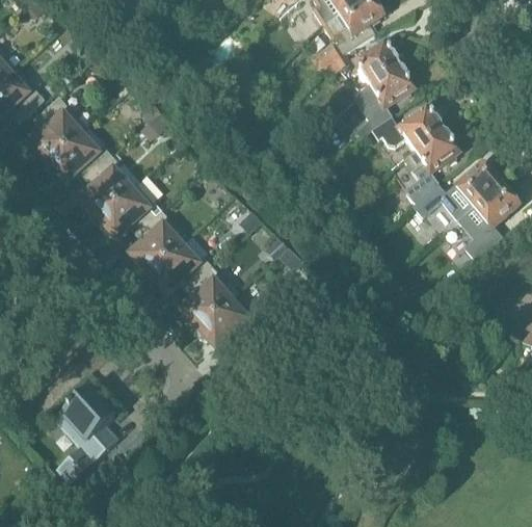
[(35,0),(17,0),(25,9),(35,0)]
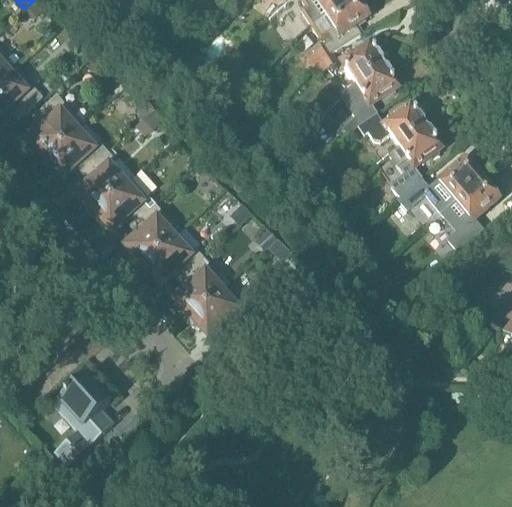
[(110,0),(106,6),(127,22),(135,12),(125,4),(128,0),(110,0)]
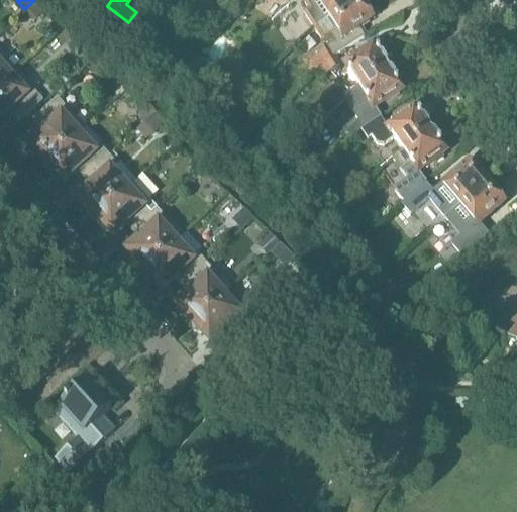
[(314,23),(346,0),(305,0),(309,6),(304,9),(314,23)]
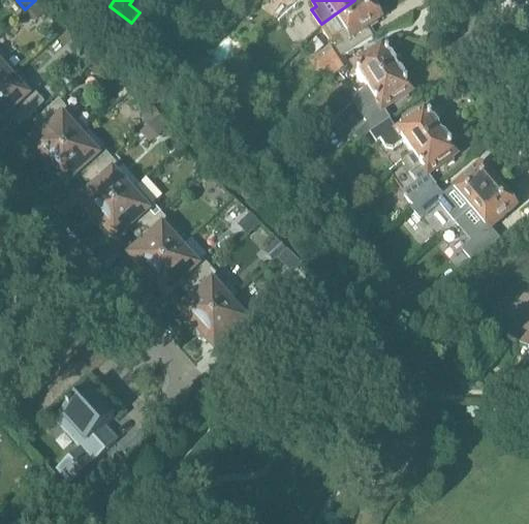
[(354,0),(321,24),(332,39),(340,33),(344,39),(328,52),(315,60),(321,69),(325,66),(344,54),(373,34),(367,25),(380,16),(374,6),(374,2),(373,0),(354,0)]
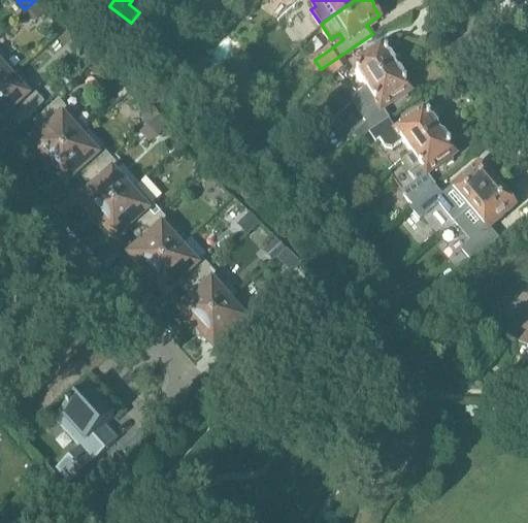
[(353,61),(367,85),(397,65),(396,63),(396,60),(392,54),(389,52),(383,42),(353,61)]
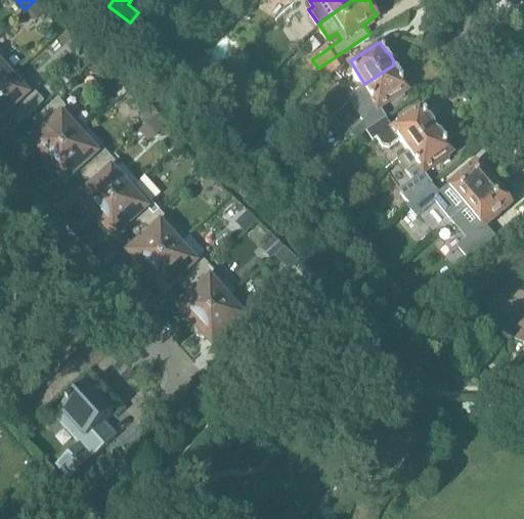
[(0,82),(16,68),(0,48),(0,82)]
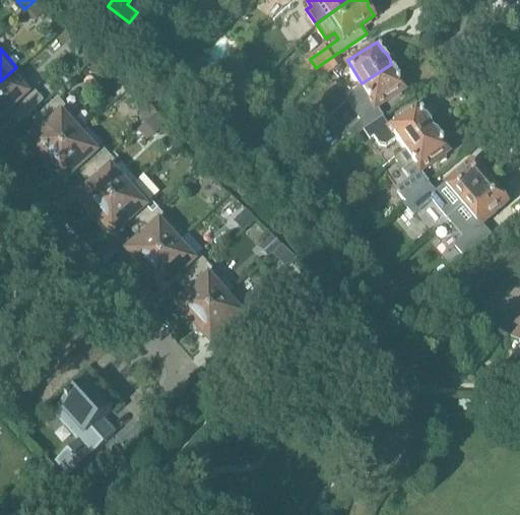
[(391,64),(362,83),(346,97),(365,127),(366,128),(384,115),(377,105),(405,86),(399,77),(399,73),(395,67),(392,66),(391,64)]
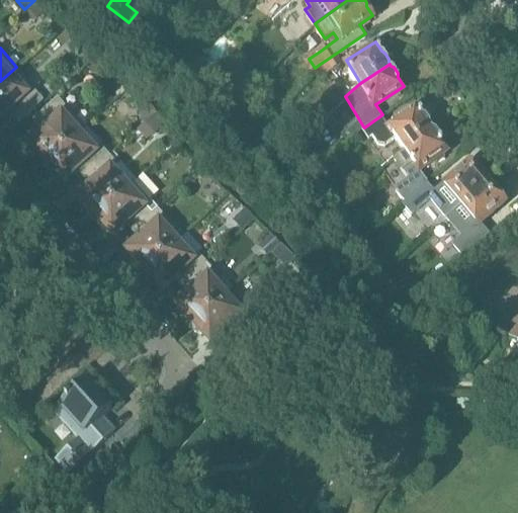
[(16,67),(0,81),(0,114),(14,102),(25,113),(44,96),(16,67)]
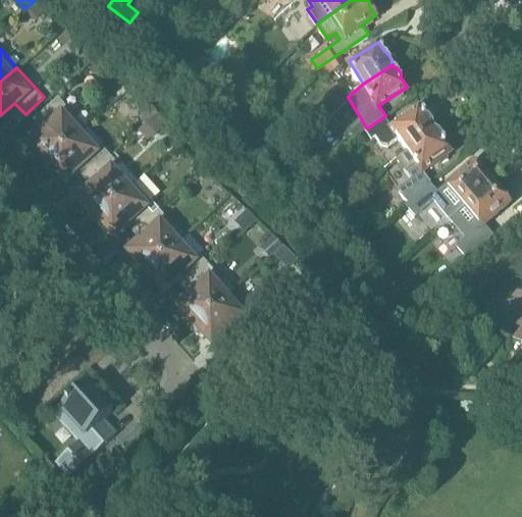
[(42,162),(44,164),(80,132),(80,133),(87,126),(58,95),(40,112),(50,124),(32,141),(39,149),(39,152),(39,155),(40,158),(41,160),(42,162)]
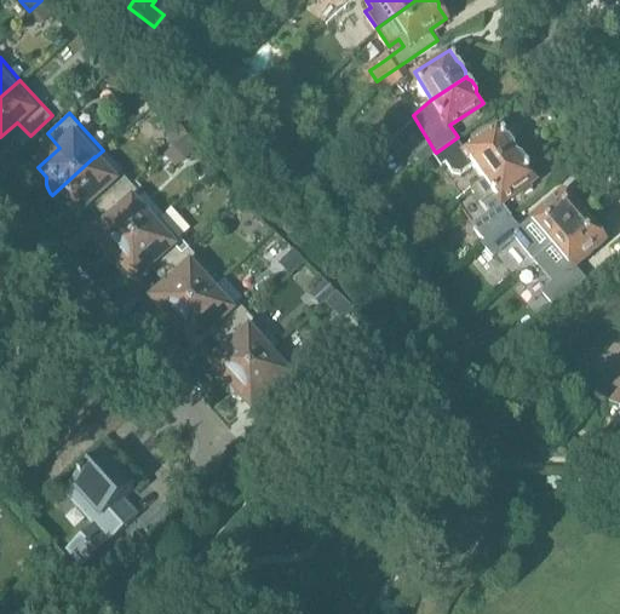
[(177,122),(165,125),(167,139),(181,137),(177,122)]
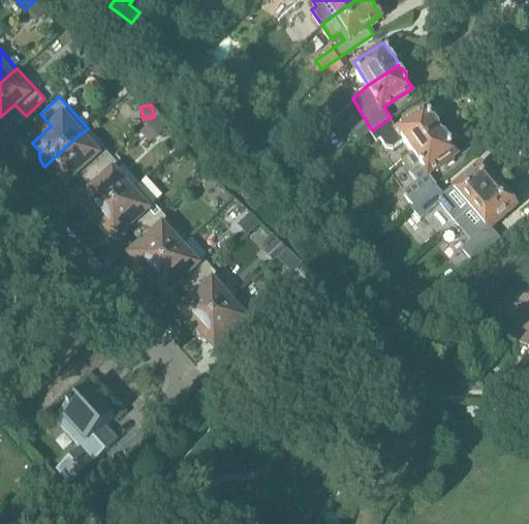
[(403,137),(412,151),(441,129),(440,127),(439,124),(435,118),(432,116),(426,108),(398,127),(391,117),(372,130),(371,129),(369,130),(375,140),(379,136),(385,145),(393,146),(403,137)]
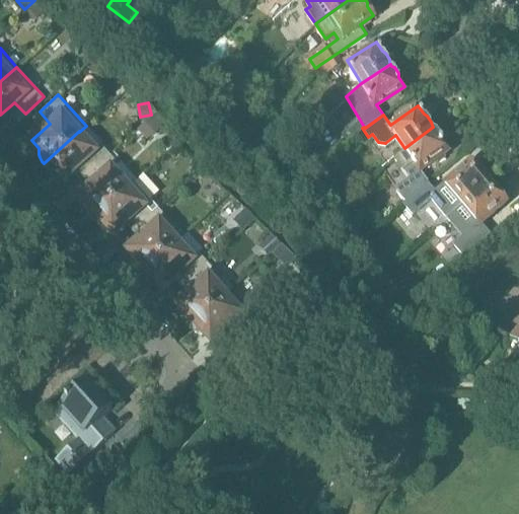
[(152,114),(137,128),(146,137),(155,132),(160,124),(152,114)]
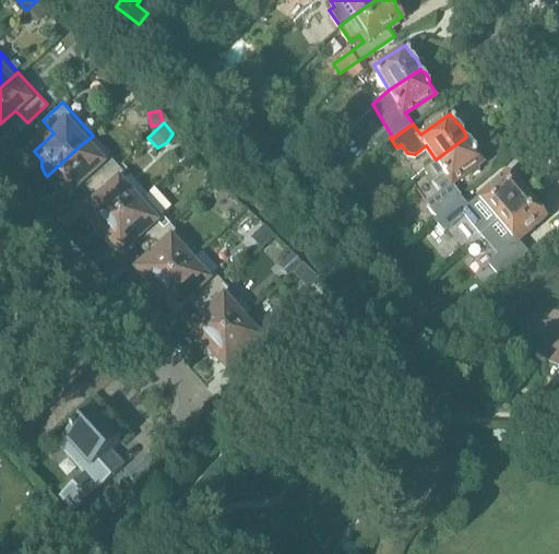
[(467,138),(466,137),(436,160),(425,167),(436,183),(440,189),(427,199),(426,204),(433,214),(461,193),(452,183),(483,160),(476,150),(475,146),(471,140),(467,138)]
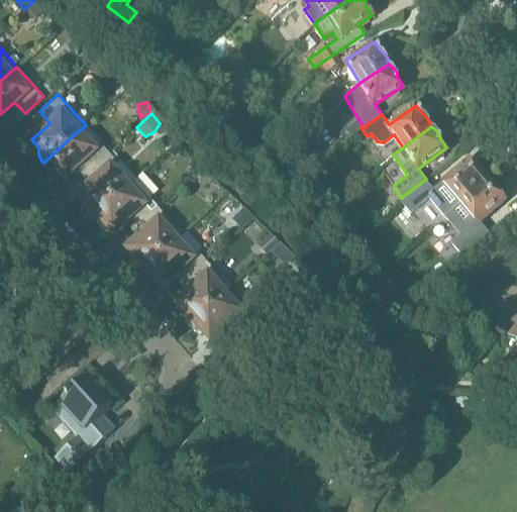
[(83,160),(91,169),(109,151),(101,141),(94,148),(79,131),(79,130),(43,163),(44,165),(46,166),(48,167),(52,168),(55,169),(58,169),(65,177),(83,160)]
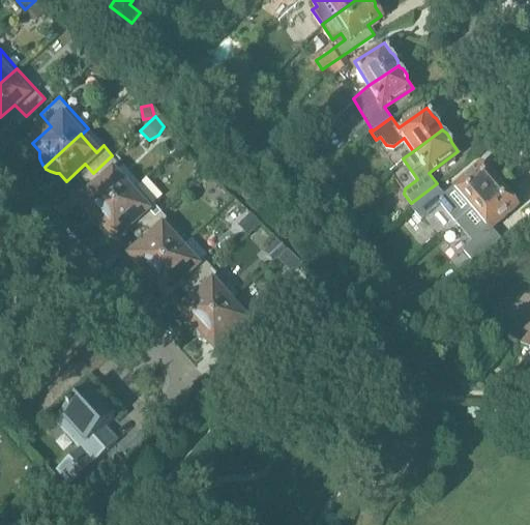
[(92,220),(94,222),(129,188),(137,182),(139,180),(123,163),(121,165),(112,155),(93,173),(100,181),(82,199),(89,207),(89,210),(89,212),(90,215),(91,217),(92,220)]
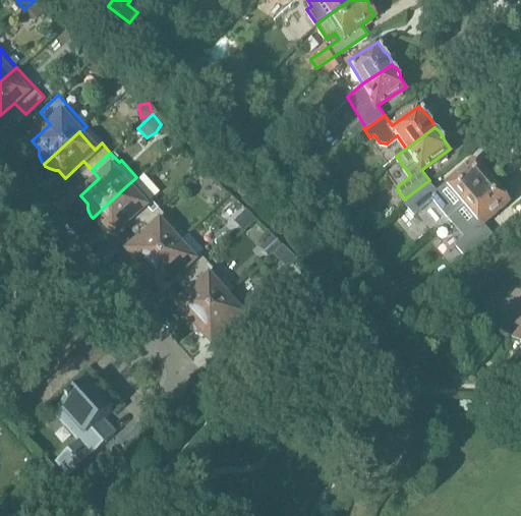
[(464,204),(490,180),(489,176),(485,171),(481,169),(474,161),(448,183),(438,192),(432,195),(436,198),(450,216),(464,204)]
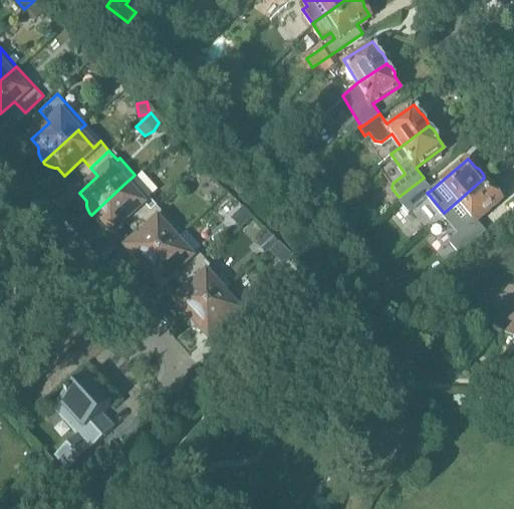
[(131,213),(139,221),(157,204),(133,177),(125,183),(91,215),(92,217),(94,218),(96,220),(99,221),(102,221),(105,222),(112,229),(131,213)]
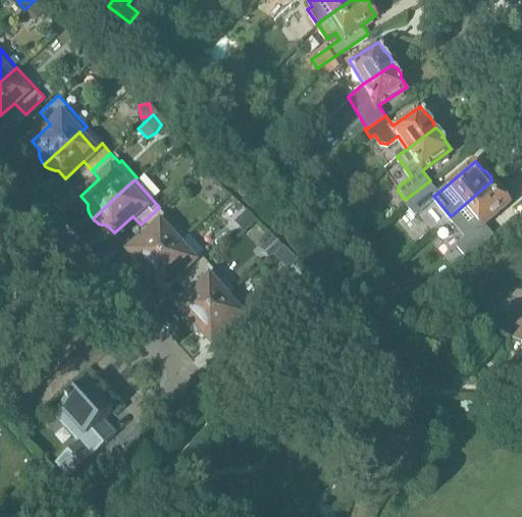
[(493,183),(491,181),(465,204),(451,216),(467,236),(457,244),(466,256),(491,235),(483,224),(510,202),(503,194),(502,190),(498,185),(493,183)]
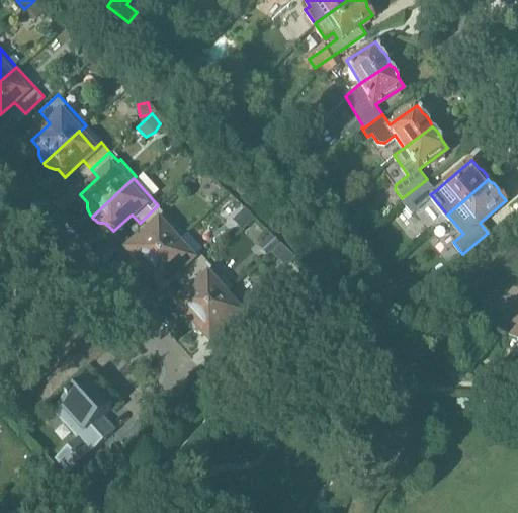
[(408,202),(406,203),(414,214),(433,197),(430,194),(435,191),(427,182),(406,200),(408,202)]
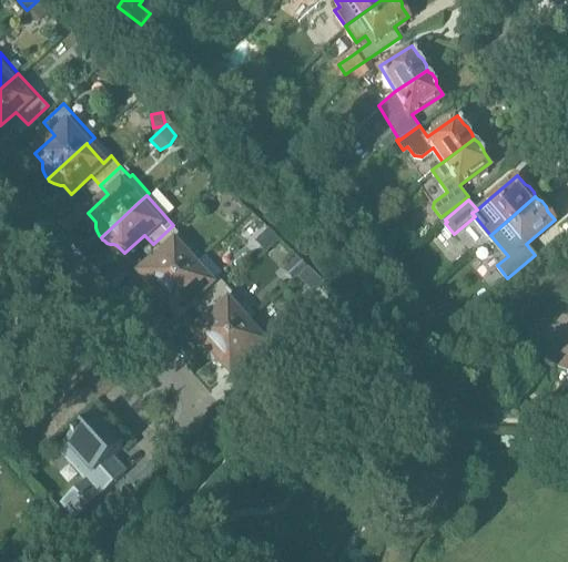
[(152,295),(154,297),(193,262),(182,249),(190,243),(173,225),(153,244),(161,254),(141,272),(149,281),(149,284),(149,286),(150,289),(151,292),(152,295)]
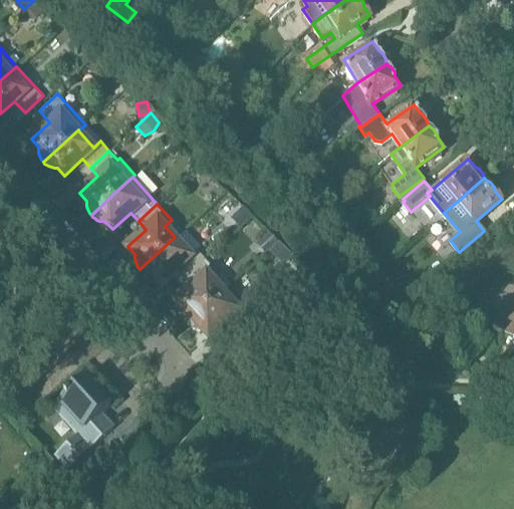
[(179,266),(187,275),(206,258),(197,248),(190,254),(175,237),(140,269),(142,271),(144,272),(146,273),(148,274),(151,275),(154,275),(161,283),(179,266)]
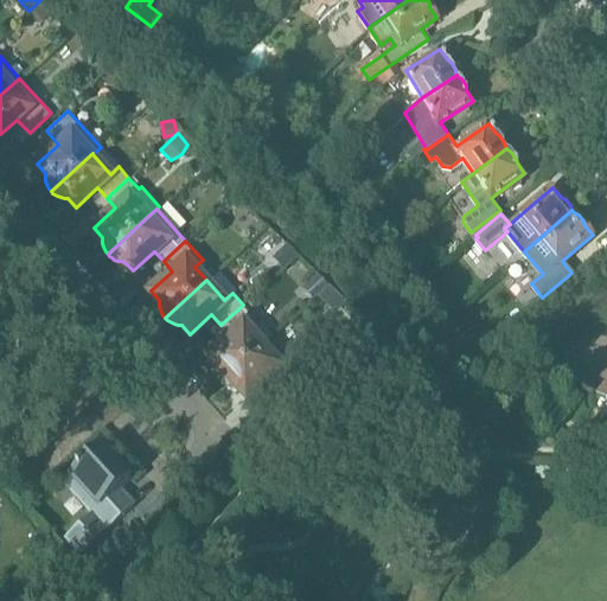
[(219,378),(222,381),(263,343),(251,330),(260,323),(243,305),(221,325),(230,334),(208,353),(216,363),(216,366),(217,370),(217,372),(218,375),(219,378)]
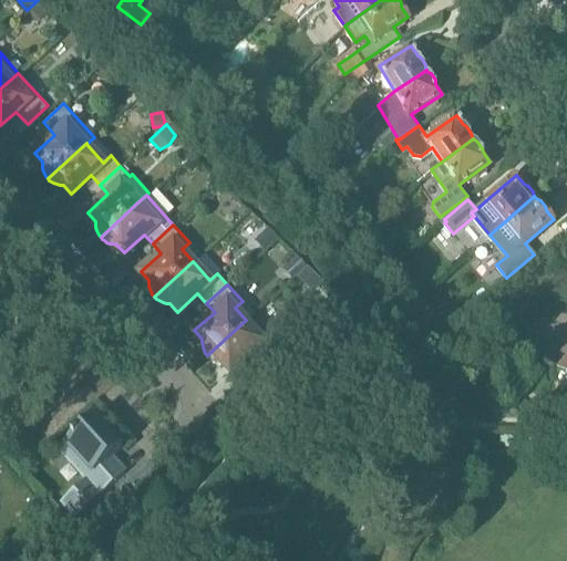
[(451,322),(440,310),(433,315),(432,317),(442,329),(445,326),(451,322)]
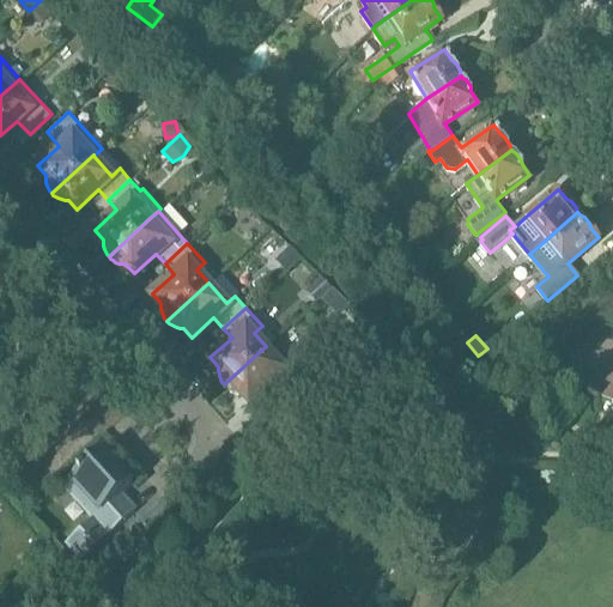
[(267,348),(266,346),(224,384),(225,386),(229,388),(231,389),(235,392),(238,392),(241,392),(249,401),(272,382),(280,392),(303,371),(293,360),(285,368),(267,348)]
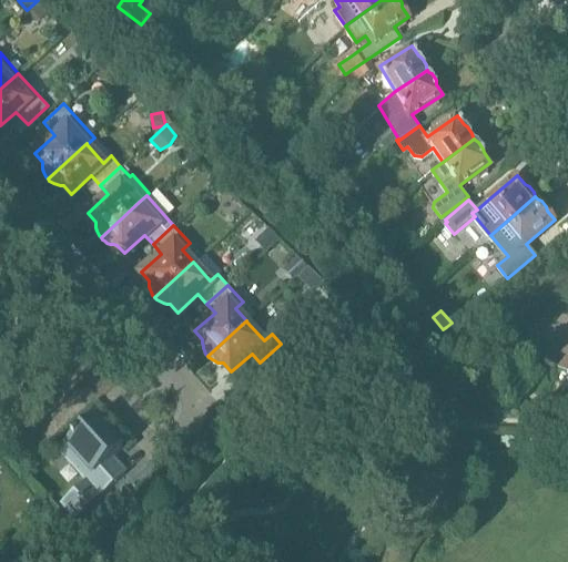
[(124,471),(111,457),(121,447),(93,416),(61,446),(88,474),(62,498),(77,514),(124,471)]
